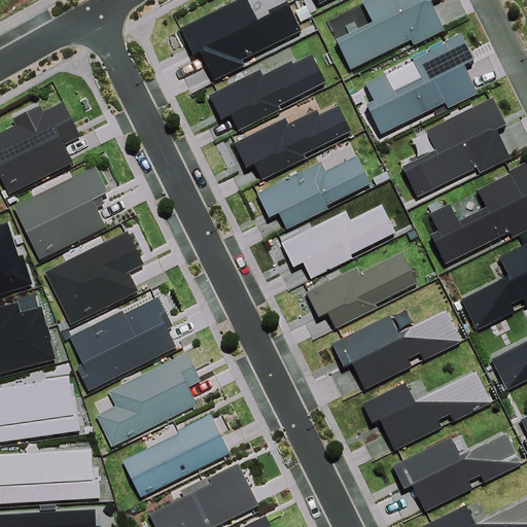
[(321,159),(256,191),(269,216),(278,211),(286,226),(327,206),(325,203),(371,180),(357,153),(326,169),(321,159)]
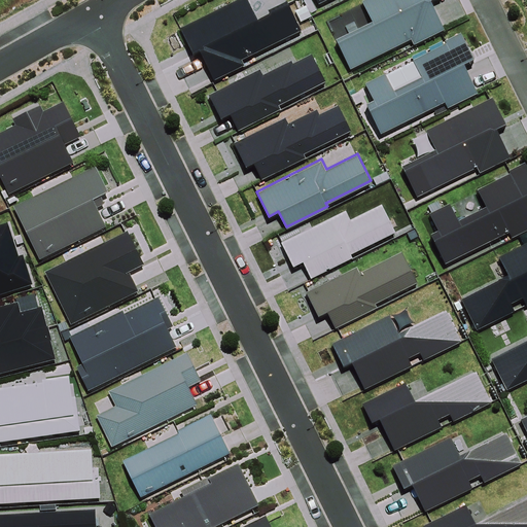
[(95,164),(12,205),(39,258),(106,224),(93,198),(108,190),(95,164)]
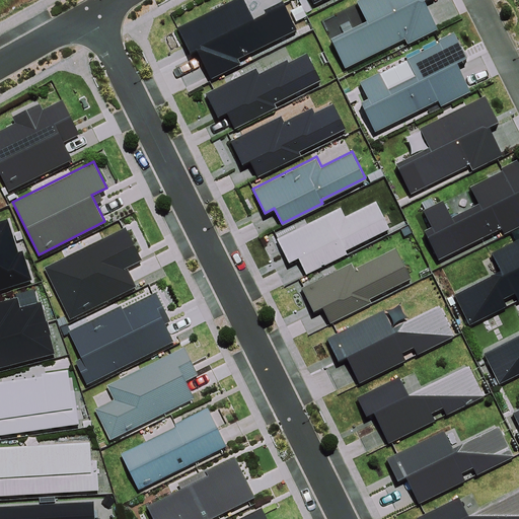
[(341,206),(277,237),(289,262),(298,256),(306,273),(348,252),(346,248),(390,227),(376,199),(345,214),(341,206)]
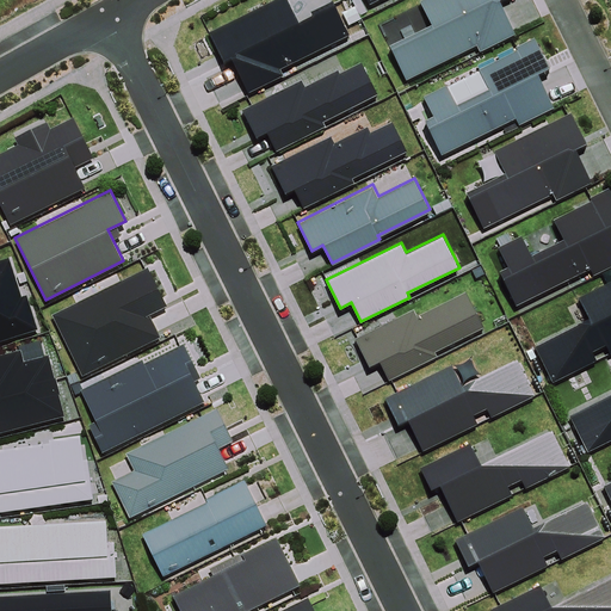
[(143,357),(80,389),(96,419),(88,424),(103,451),(203,400),(192,380),(201,376),(184,344),(146,363),(143,357)]
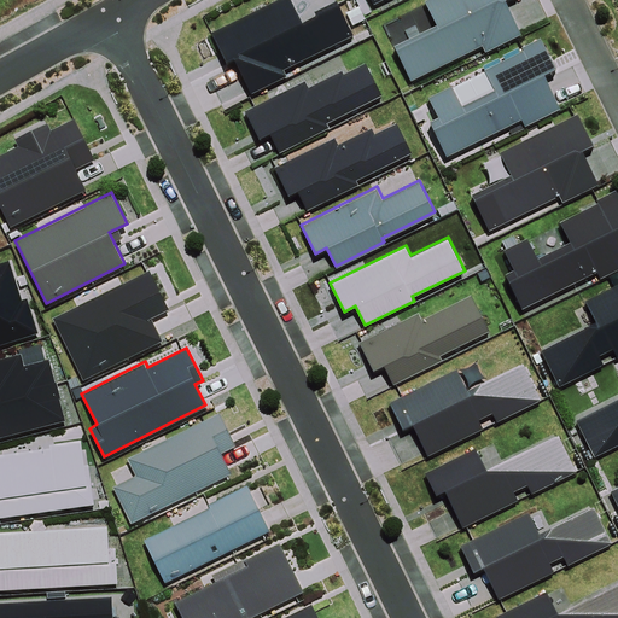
[(24,365),(21,353),(0,357),(0,436),(65,419),(48,357),(24,365)]
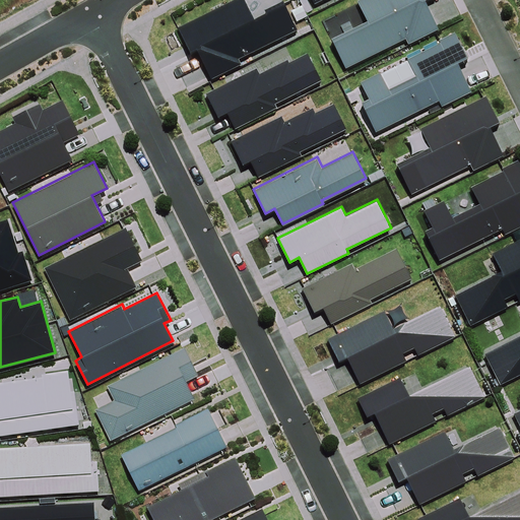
[(114,399),(95,408),(111,439),(194,398),(185,379),(197,373),(184,346),(106,384),(114,399)]
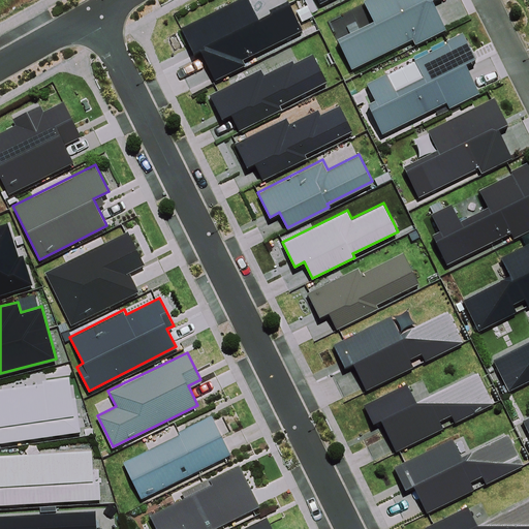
[(42,382),(0,387),(0,441),(82,431),(76,396),(72,396),(69,375),(41,379),(42,382)]
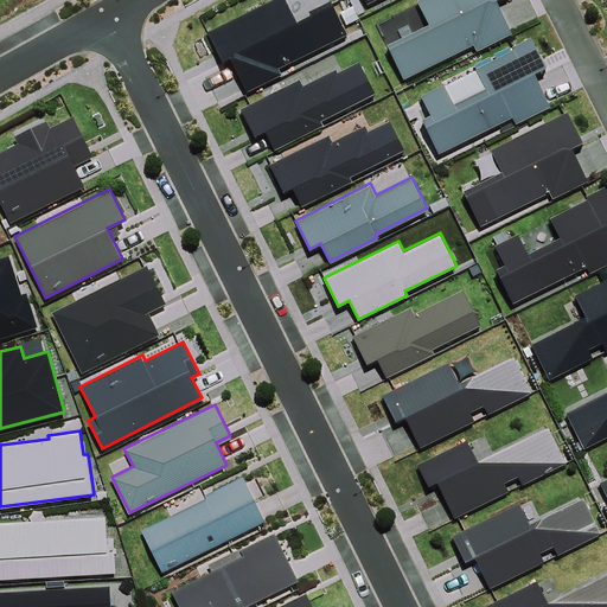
[(242,477),(140,529),(163,573),(264,521),(242,477)]
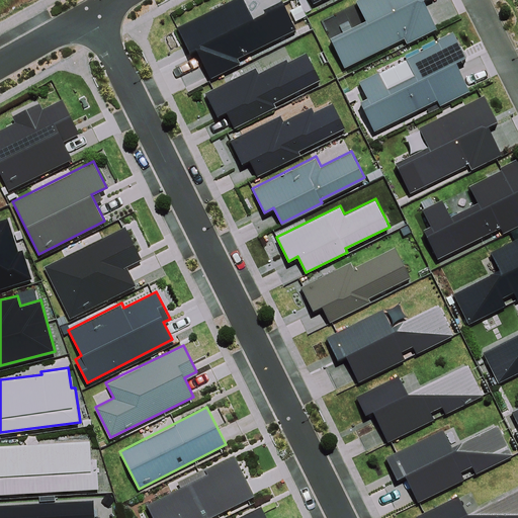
[(442,429),(386,456),(398,479),(405,475),(418,502),(464,479),(460,470),(471,465),(476,473),(514,454),(499,424),(452,447),(442,429)]
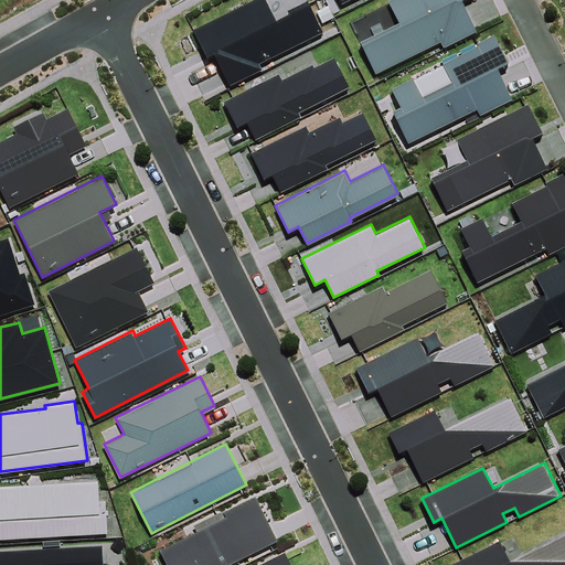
[(226,516),(160,550),(167,564),(225,564),(278,540),(256,494),(224,511),(226,516)]
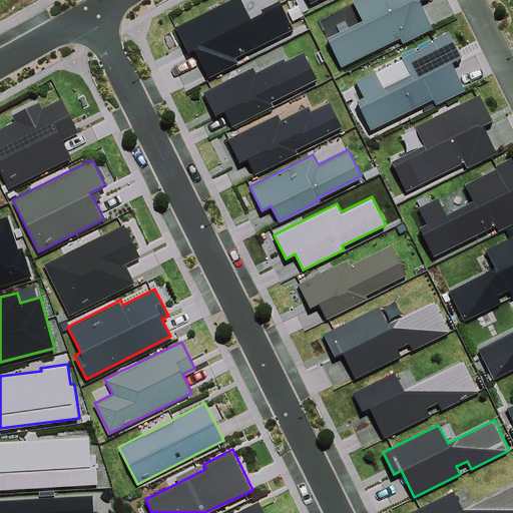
[(93,494),(0,500),(0,512),(99,512),(99,511),(94,511),(93,494)]
